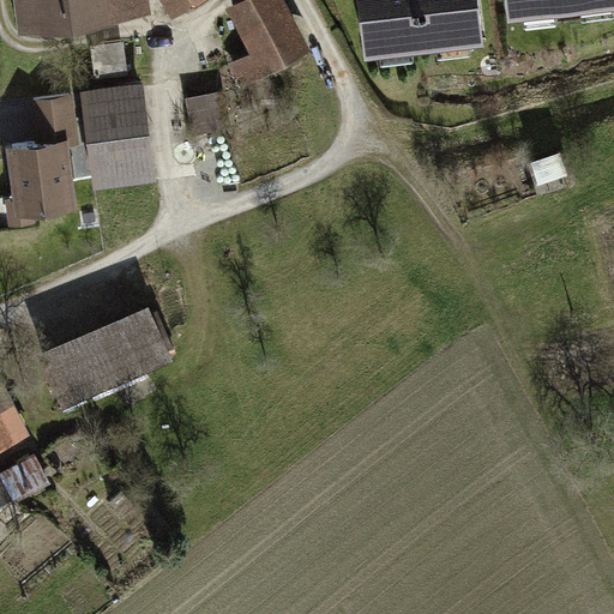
[(25,0),(29,24),(146,7),(144,0),(25,0)]
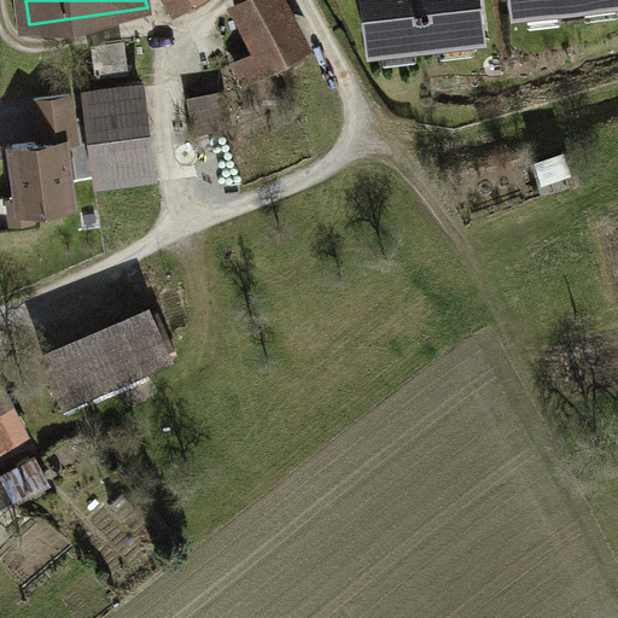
[(279,0),(237,0),(233,3),(258,51),(235,62),(245,81),(305,50),(279,0)]
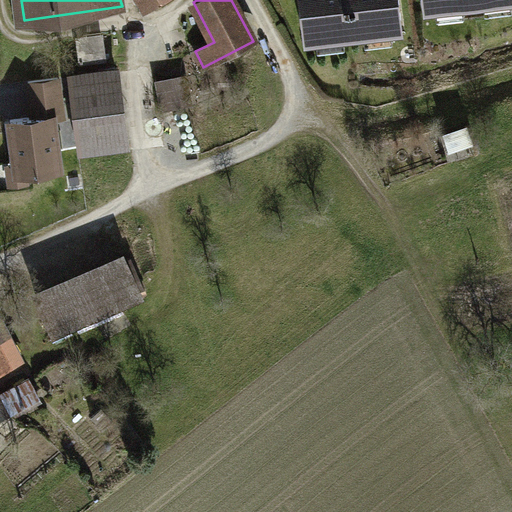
[(398,0),(300,0),(305,40),(402,28),(398,0)]
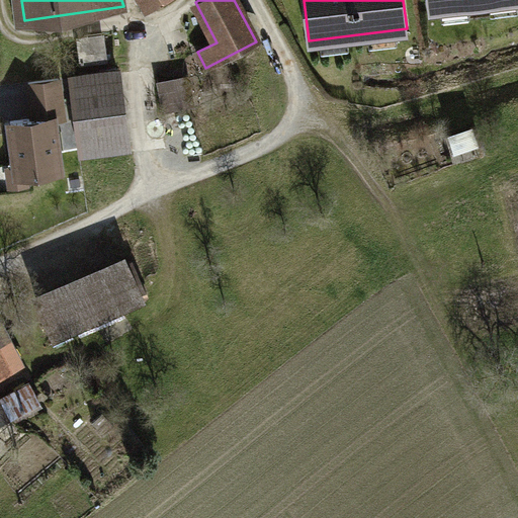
[(89,63),(111,61),(109,38),(87,40),(89,63)]
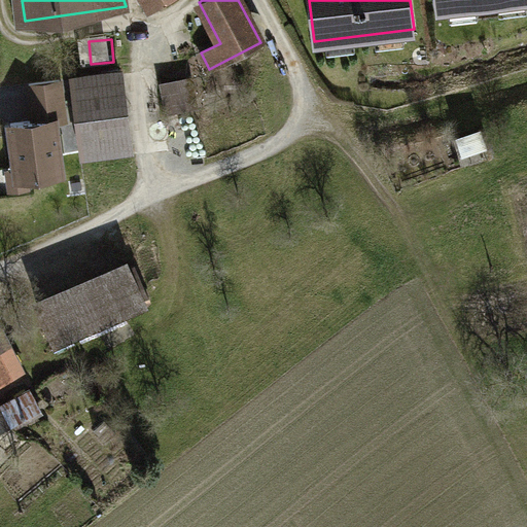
[(121,72),(71,79),(81,152),(132,145),(121,72)]
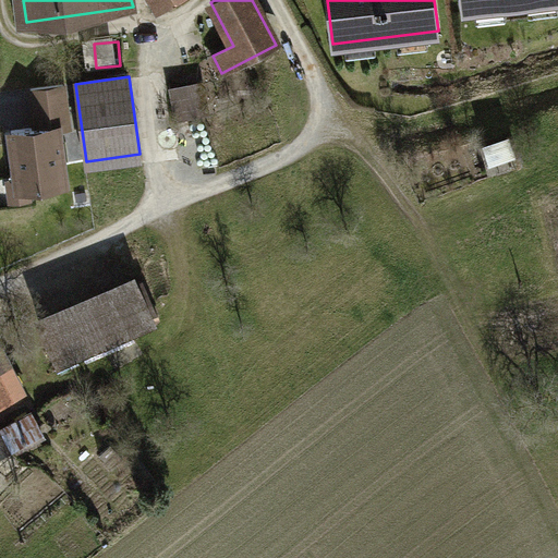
[(196,82),(170,87),(177,118),(202,113),(196,82)]
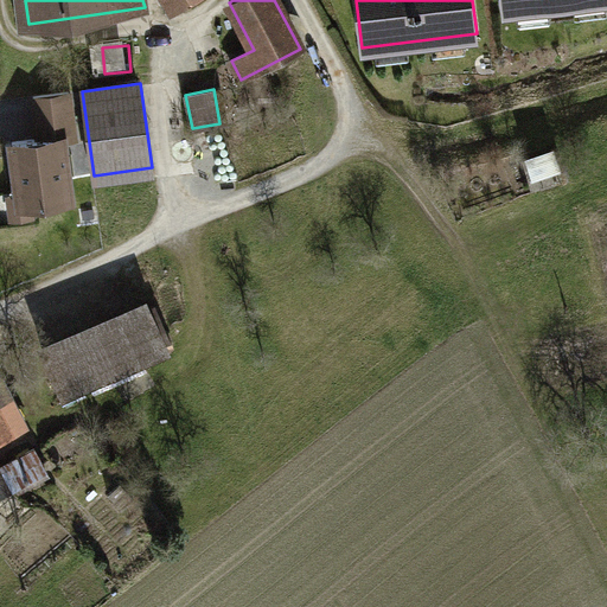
[(70,91),(32,97),(37,134),(75,129),(70,91)]
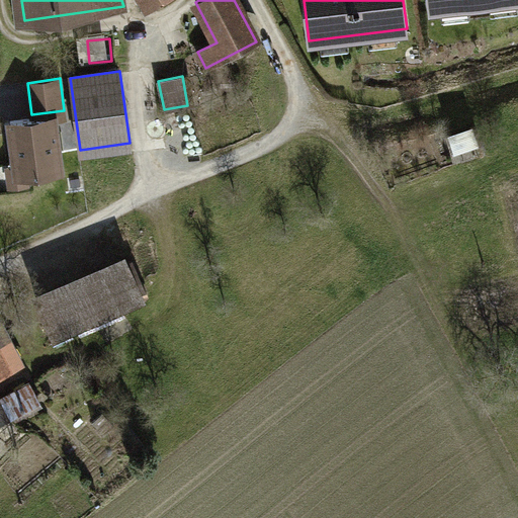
[(56,115),(9,121),(16,177),(63,171),(56,115)]
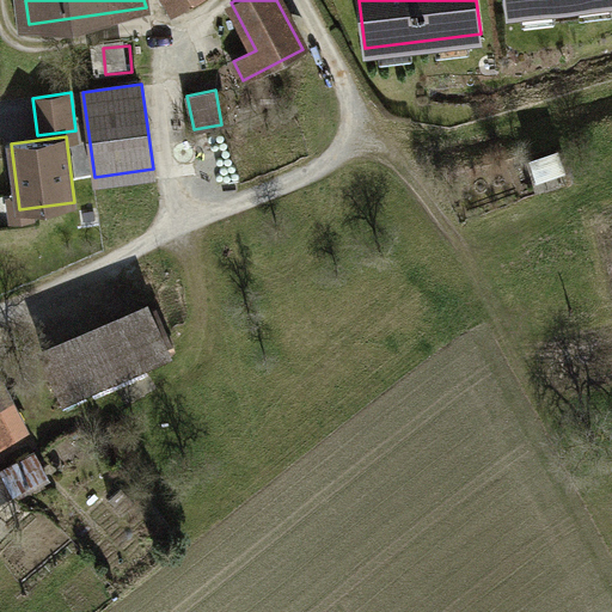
[(150,306),(41,352),(61,399),(170,355),(150,306)]
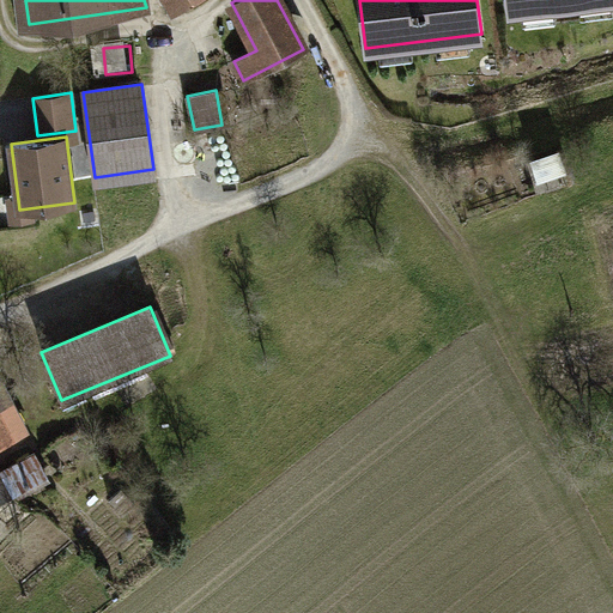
[(0,443),(25,431),(0,380),(0,443)]
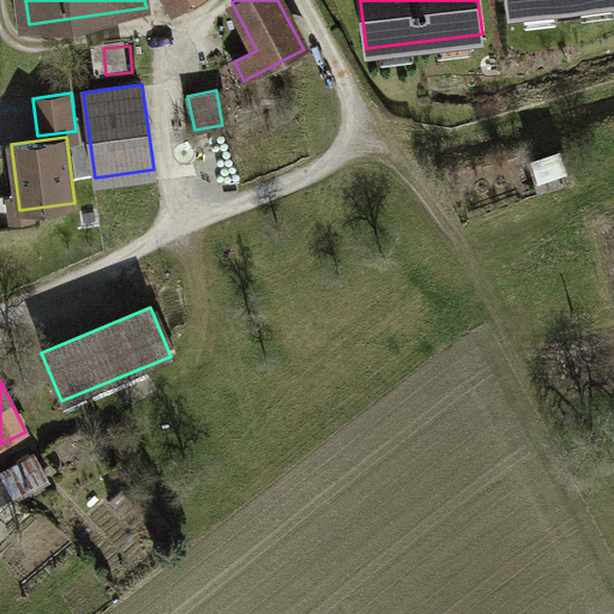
[(0,505),(47,481),(34,456),(0,473),(0,505)]
